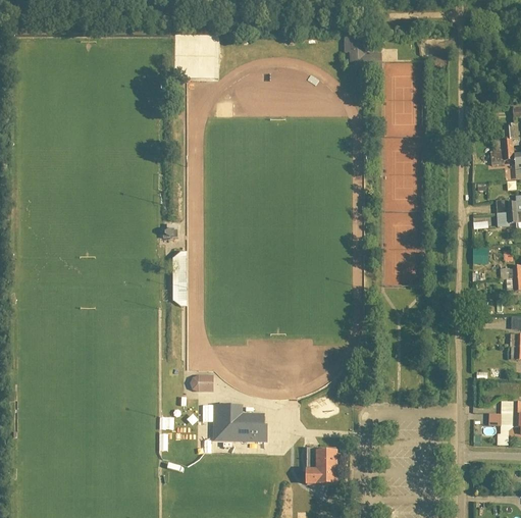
[(381,70),(381,50),(368,50),(367,24),(355,24),(344,36),(344,51),(350,51),(350,70),(381,70)]
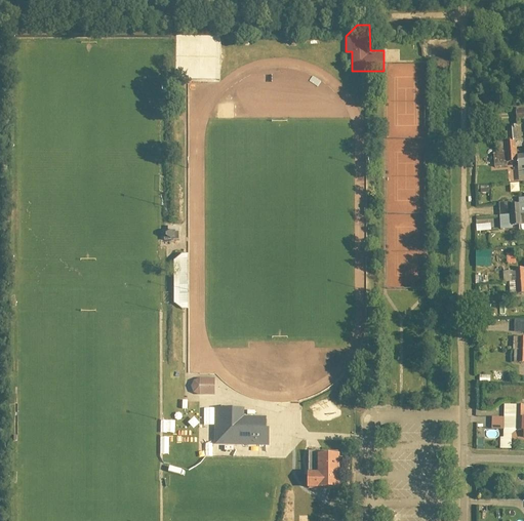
[(523,116),(516,117),(518,152),(510,153),(511,165),(520,164),(521,175),(523,174),(523,116)]
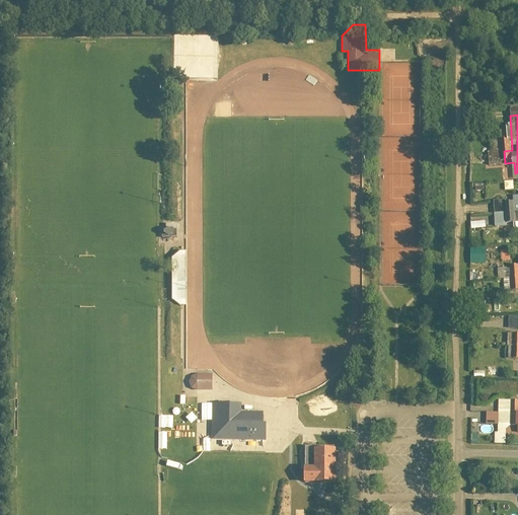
[(488,158),(501,158),(501,149),(488,149),(488,158)]
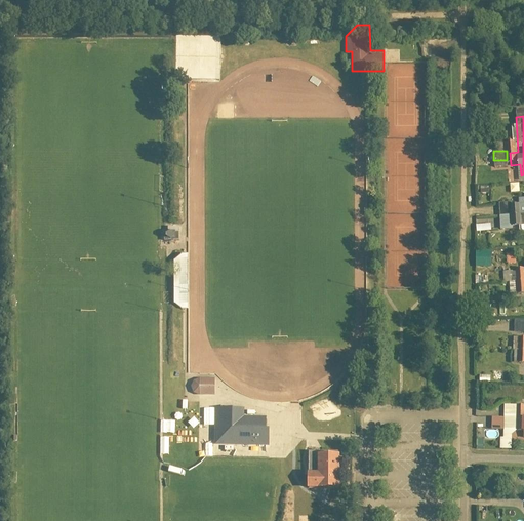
[(523,193),(509,195),(510,211),(523,210),(523,193)]
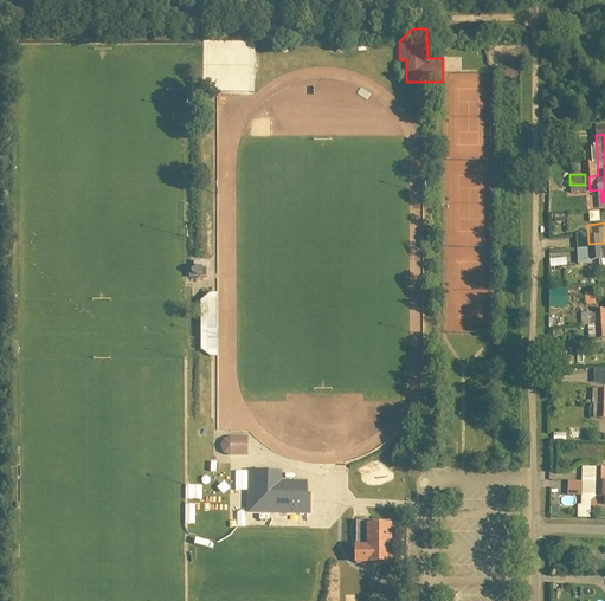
[(190,276),(206,275),(206,266),(210,266),(208,259),(193,259),(193,265),(190,265),(190,276)]
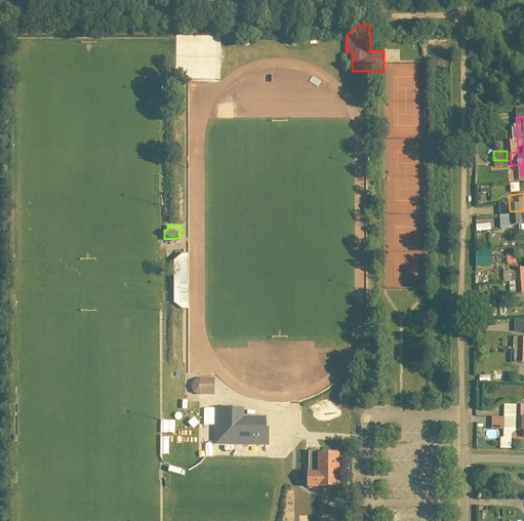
[(475,250),(475,264),(491,264),(491,250),(475,250)]
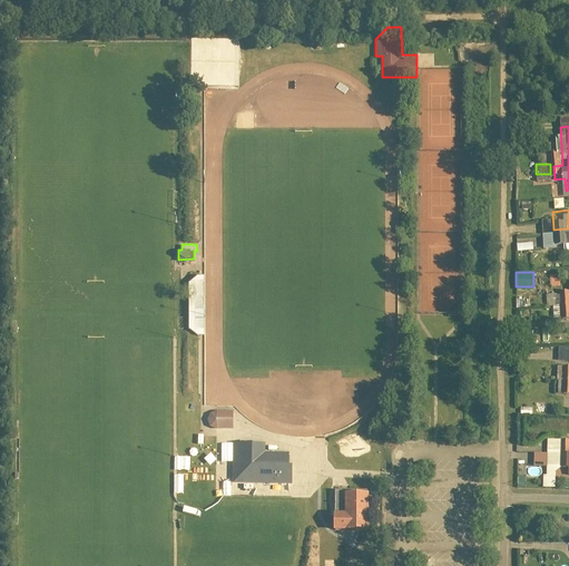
[(208,275),(185,275),(186,337),(209,335),(208,275)]
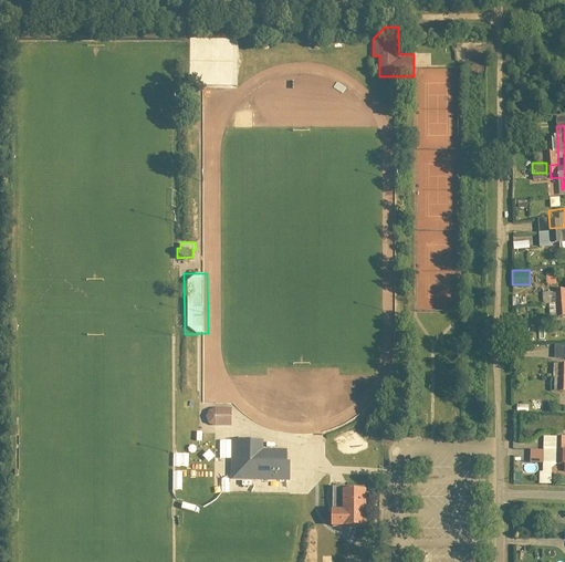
[(551,313),(560,313),(558,289),(543,289),(543,301),(550,301),(551,313)]
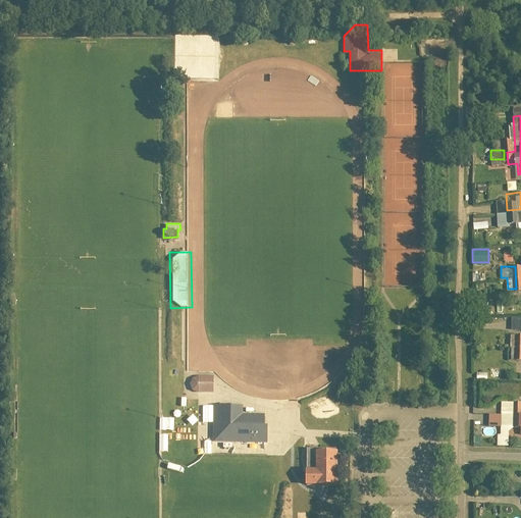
[(511,327),(520,327),(520,315),(511,315),(511,327)]
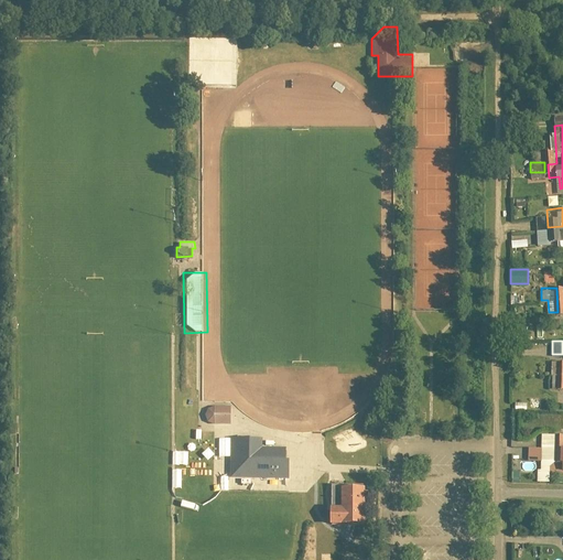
[(230,423),(230,405),(214,405),(208,408),(205,415),(208,420),(215,423),(230,423)]
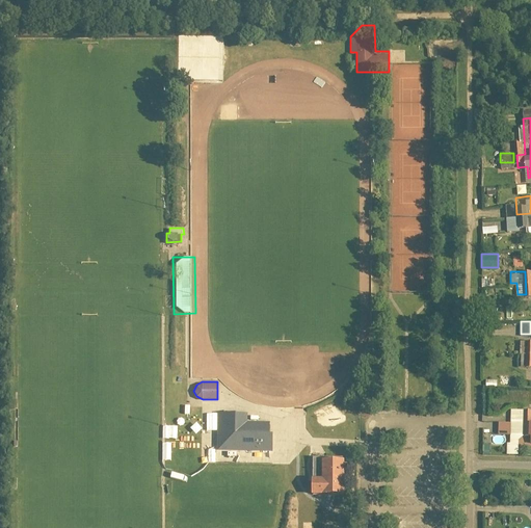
[(247,411),(218,411),(218,449),(270,448),(270,420),(247,420),(247,411)]
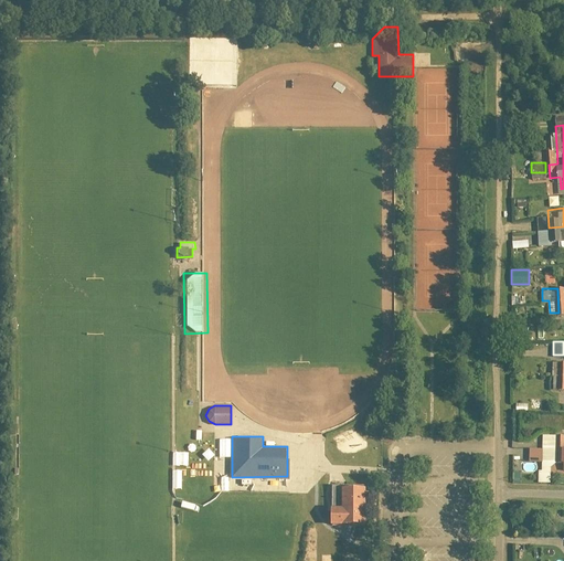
[(563,445),(549,446),(549,461),(553,461),(553,469),(563,468),(563,445)]
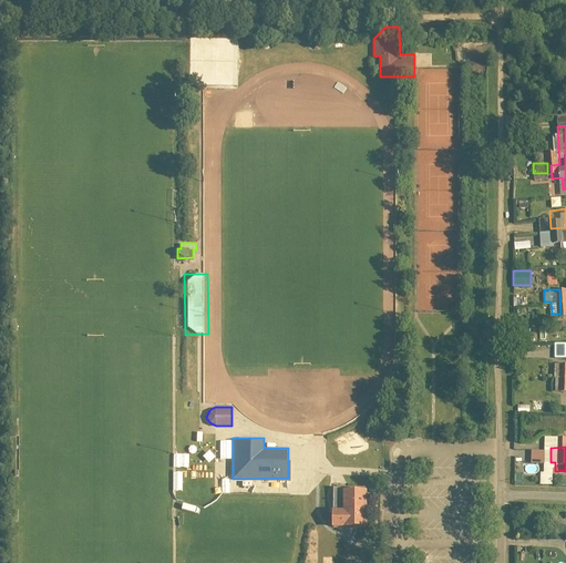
[(366,487),(332,487),(331,528),(366,529),(366,487)]
